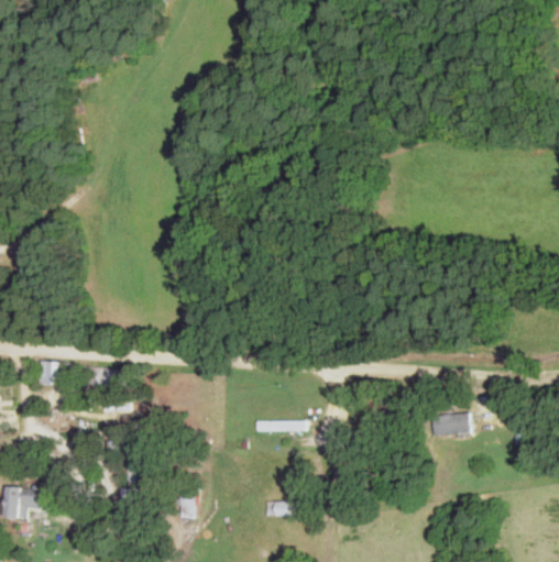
[(41,384),(74,385),(75,362),(41,361),(41,384)]
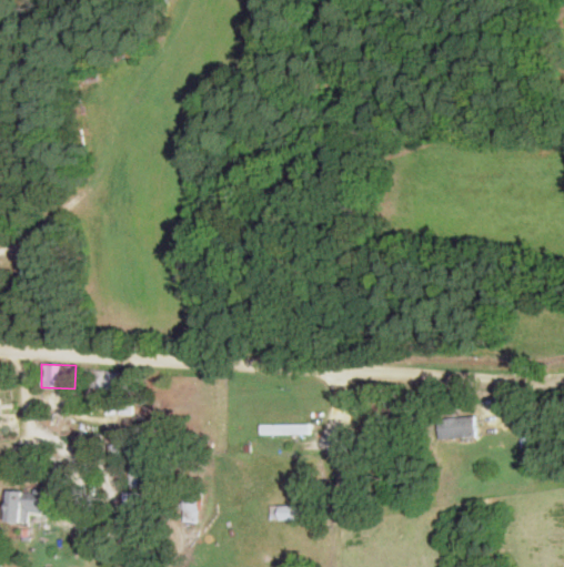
[(132,374),(82,368),(81,387),(130,392),(132,374)]
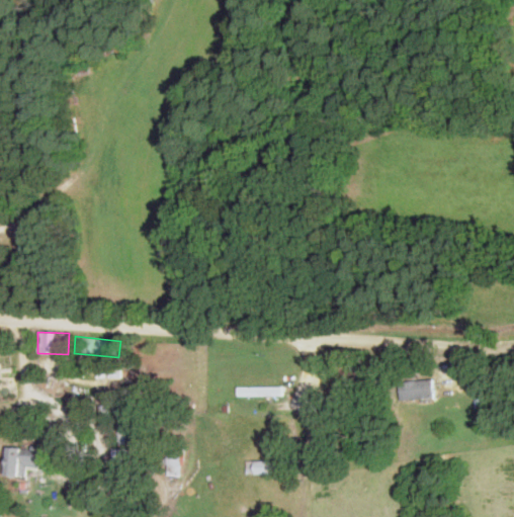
[(399,400),(435,400),(435,381),(399,381),(399,400)]
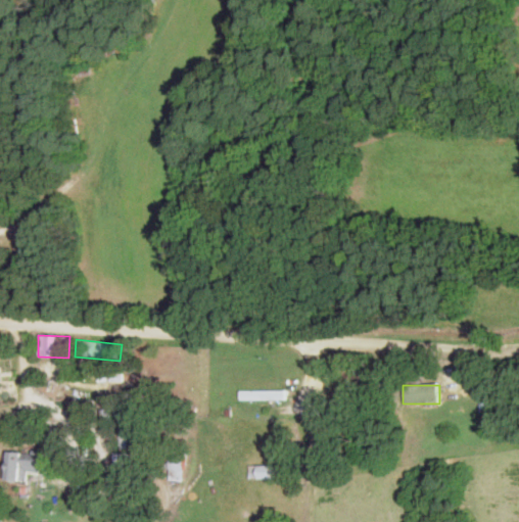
[(284,391),(238,391),(238,400),(284,400),(284,391)]
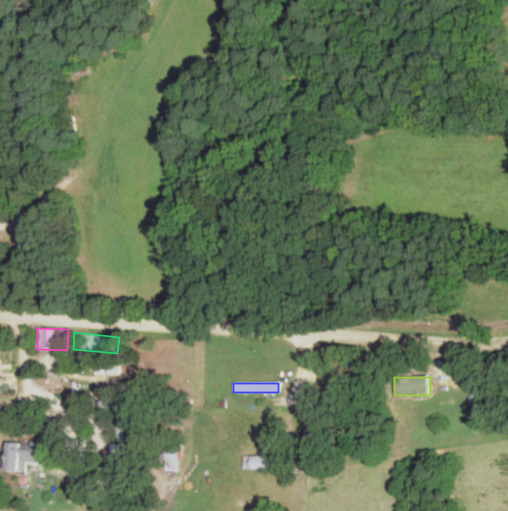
[(133,388),(112,388),(112,424),(133,424),(133,388)]
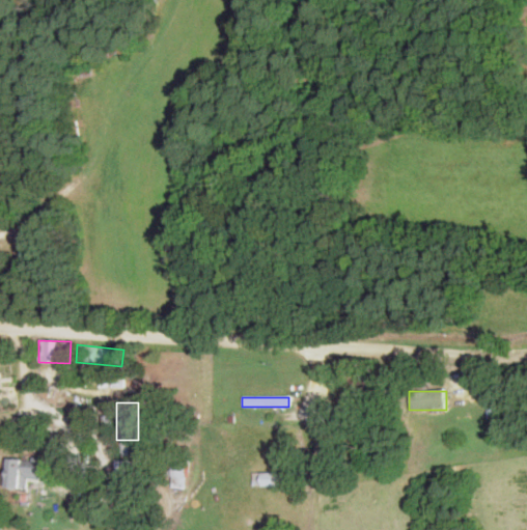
[(187,490),(188,454),(173,453),(173,462),(163,462),(162,476),(171,476),(170,489),(187,490)]
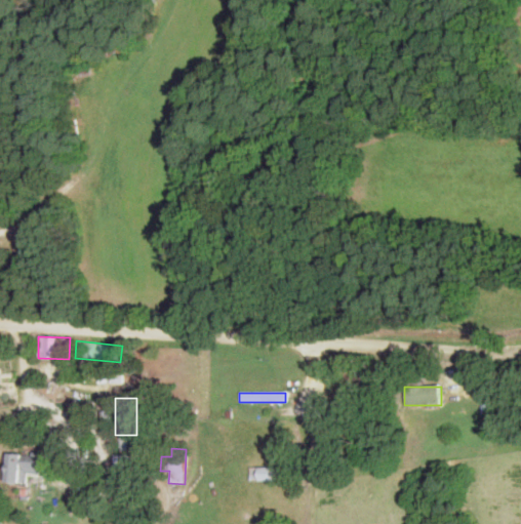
[(26,473),(38,474),(40,456),(3,452),(0,481),(25,484),(26,473)]
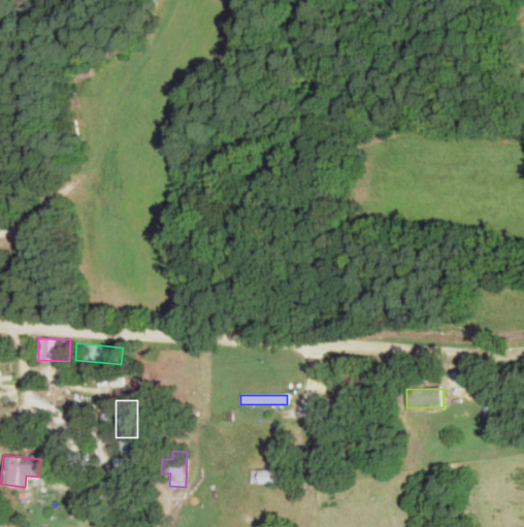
[(115,458),(115,480),(132,480),(132,458),(115,458)]
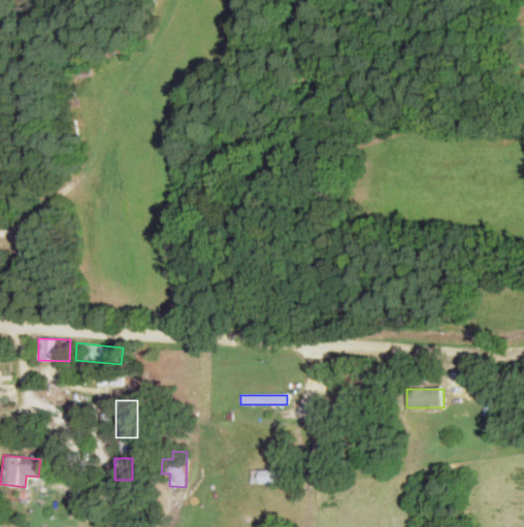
[(280,469),(249,469),(249,484),(280,484),(280,469)]
